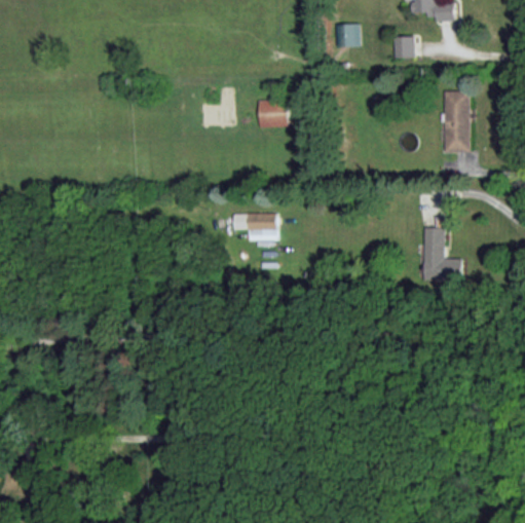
[(457,21),(457,4),(439,4),(438,0),(414,0),(415,13),(430,12),(430,21),(457,21)]
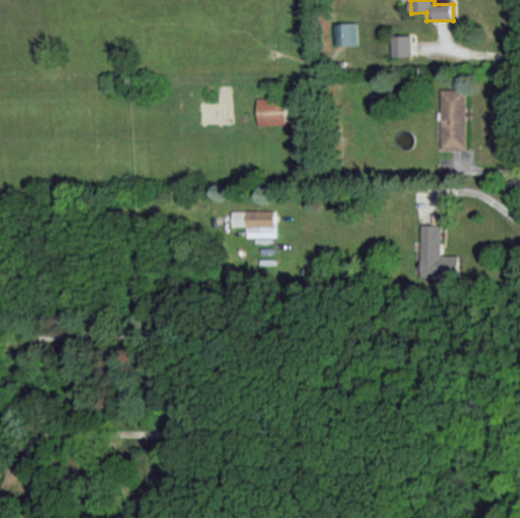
[(358,23),(335,24),(336,48),(358,47),(358,23)]
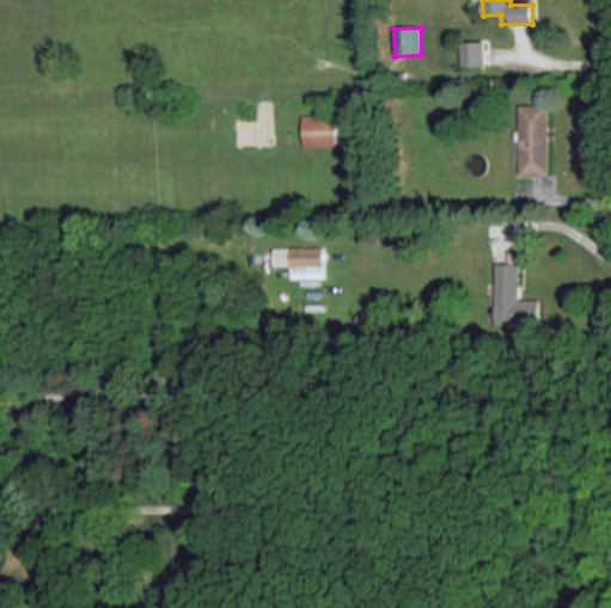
[(484,44),(460,44),(462,68),(484,68),(484,44)]
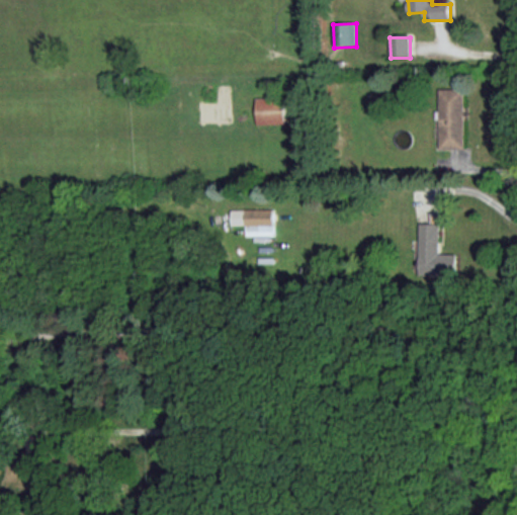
[(439,150),(464,150),(463,90),(438,91),(439,150)]
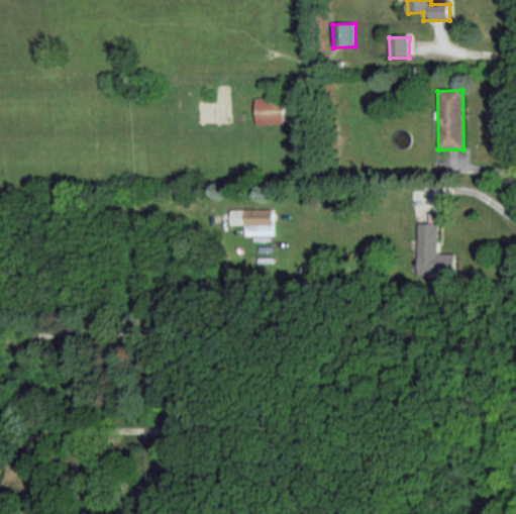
[(256,125),(285,125),(285,100),(255,101),(256,125)]
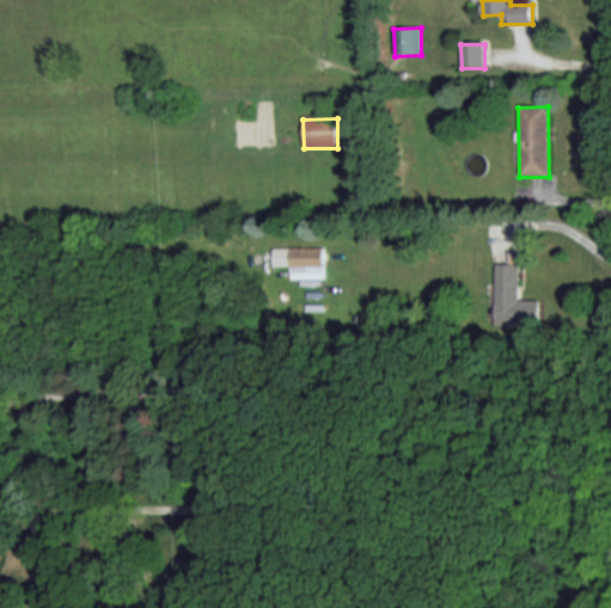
[(323,249),(273,250),(274,268),(289,268),(289,280),(324,280),(323,249)]
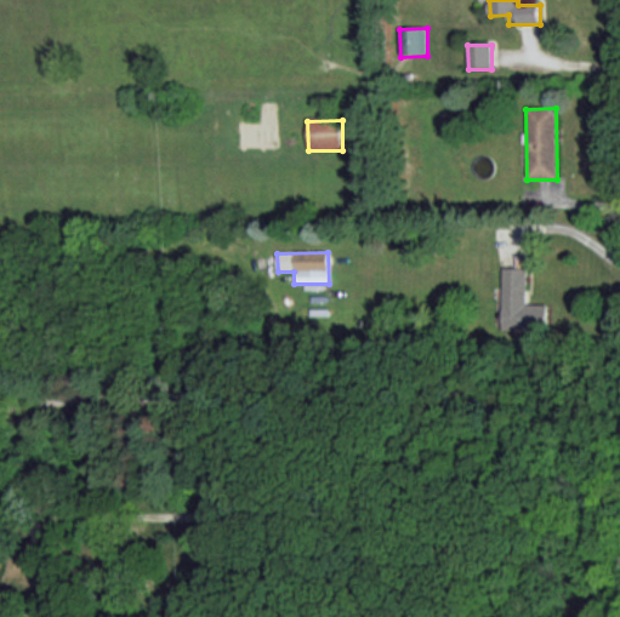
[(525,306),(528,270),(504,269),(501,331),(546,332),(547,307),(525,306)]
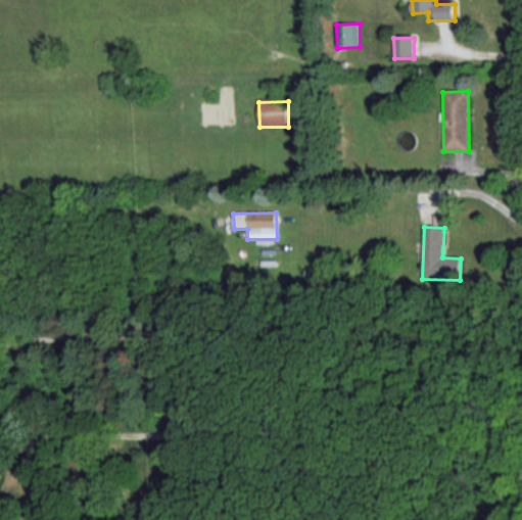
All buildings are outlined.
